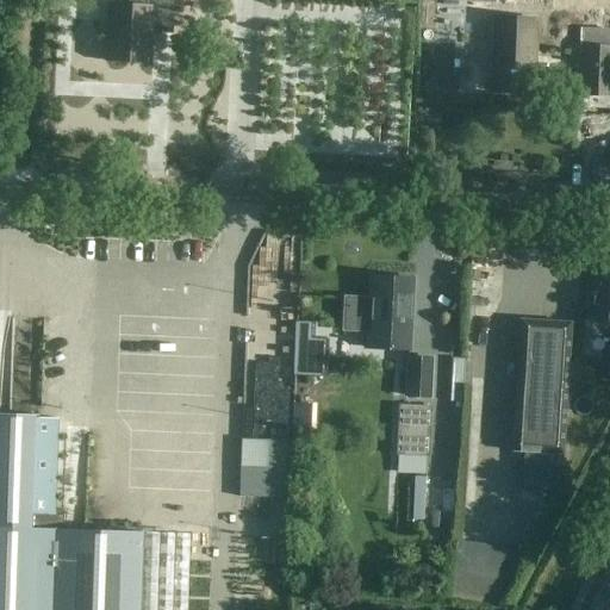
[(128,0),(128,6),(109,5),(105,62),(149,64),(150,33),(170,35),(172,0),(128,0)]
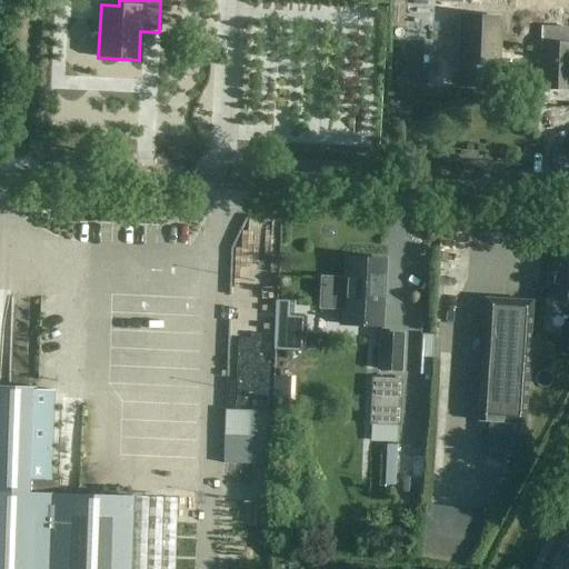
[(499,20),(461,18),(458,83),(496,86),(499,20)]
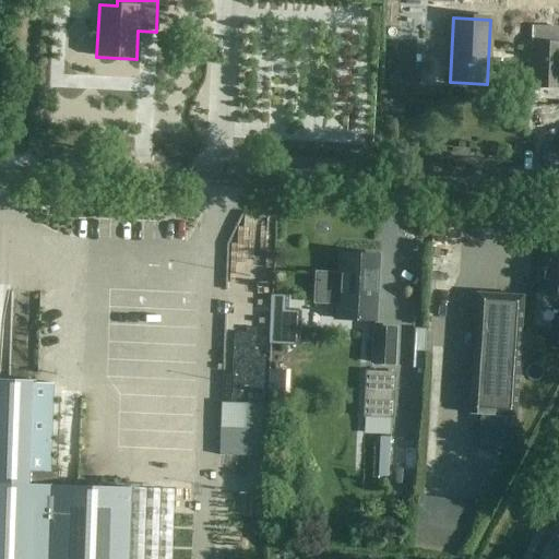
[(558,87),(558,26),(531,26),(528,86),(558,87)]
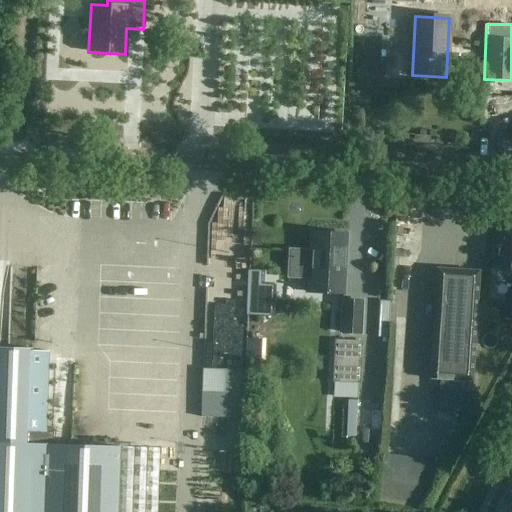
[(511,271),(511,229),(496,228),(493,271),(511,271)]
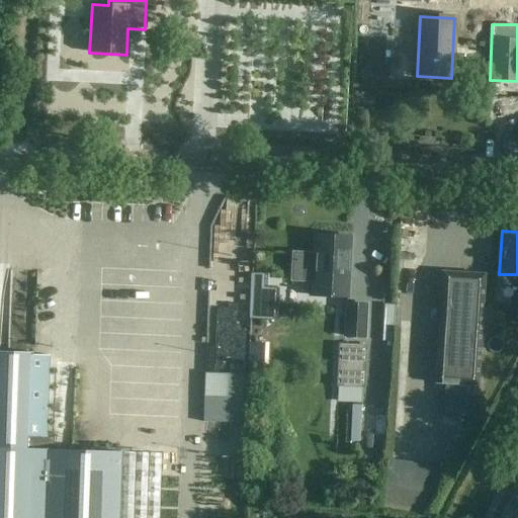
[(351,238),(315,236),(312,296),(348,298),(351,238)]
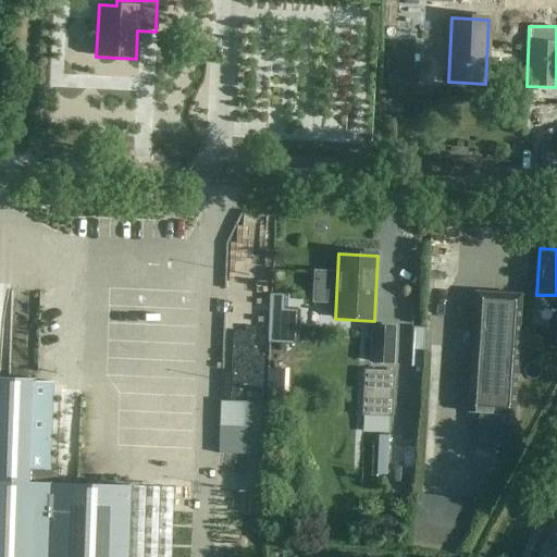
[(521,296),(475,293),(469,412),(515,416),(521,296)]
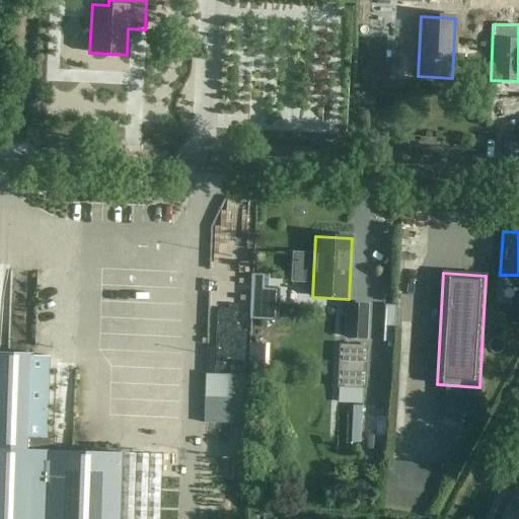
[(493,309),(517,305),(516,293),(491,297),(493,309)]
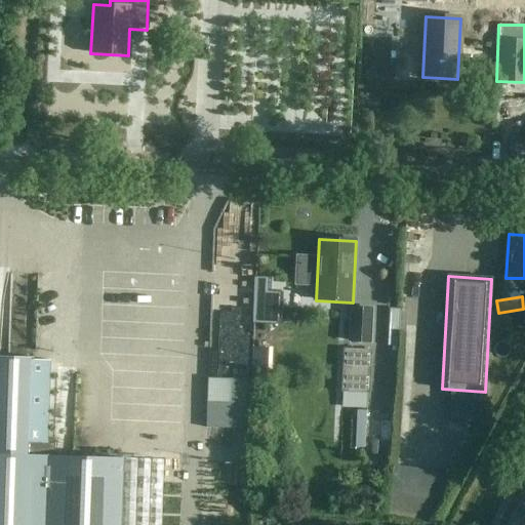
[(372,310),(351,309),(350,341),(371,342),(372,310)]
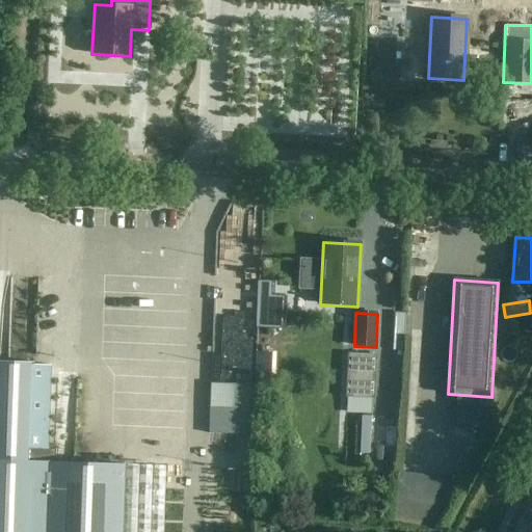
[(419,330),(419,317),(404,317),(404,330),(419,330)]
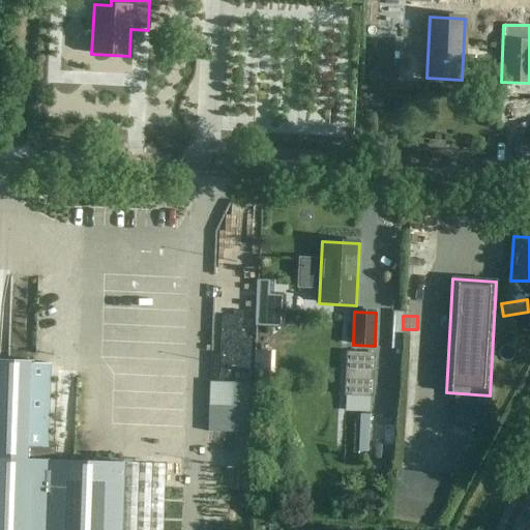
[(26,460),(26,447),(47,448),(50,364),(29,363),(29,361),(0,359),(0,529),(120,529),(123,463),(47,461),(26,460)]
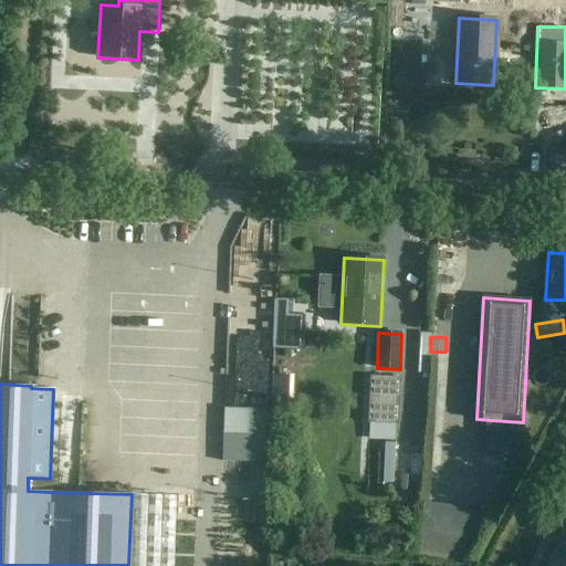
[(482,511),(423,502),(419,530),(478,540),(482,511)]
